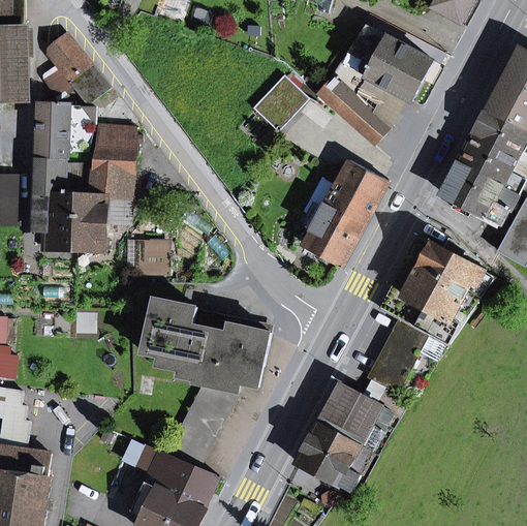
[(0,0),(0,96),(26,96),(25,56),(24,26),(23,26),(11,27),(11,0),(0,0)]
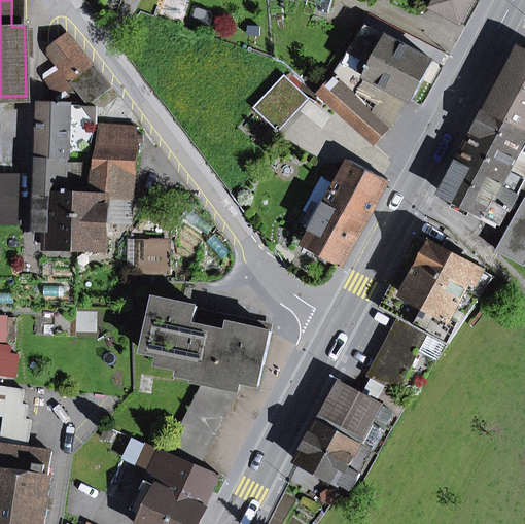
[(11,0),(11,27),(23,26),(24,0),(11,0)]
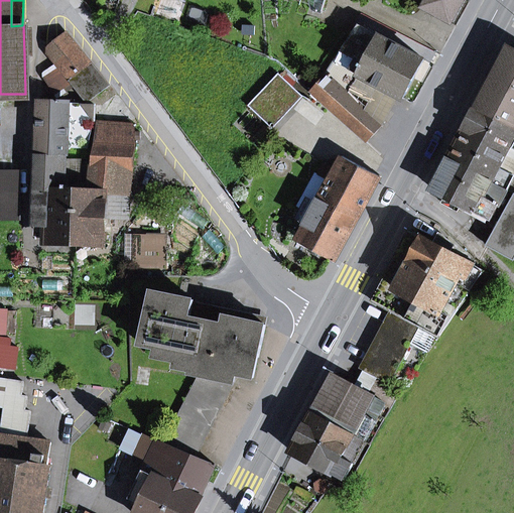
[(308,0),(310,8),(320,11),(323,0),(308,0)]
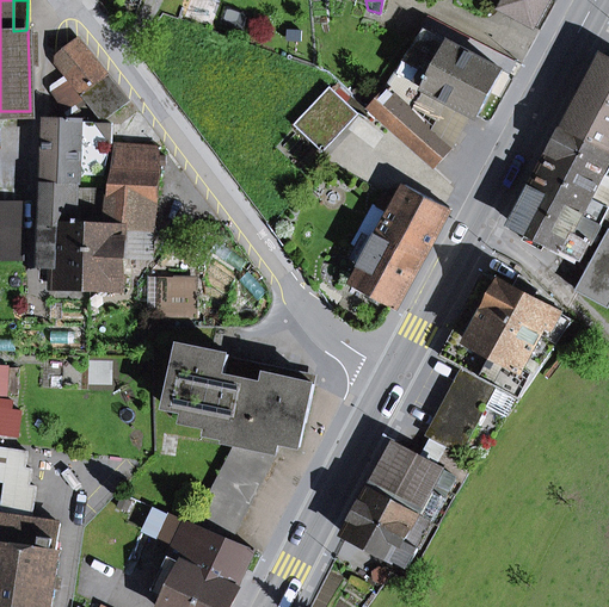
[(499,0),(497,5),(531,24),(543,0),(499,0)]
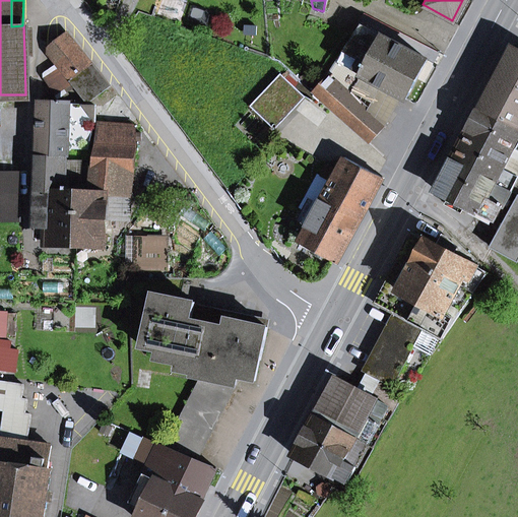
[(368,140),(384,124),(382,123),(349,93),(361,73),(401,94),(404,97),(426,57),(361,22),(327,74),(313,89),(368,140)]
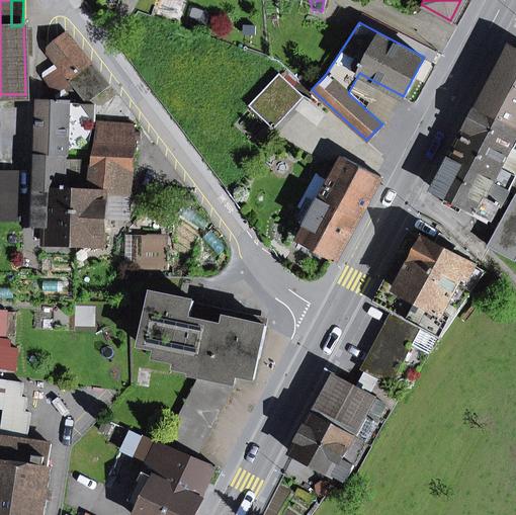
[(24,55),(32,55),(31,25),(23,25),(24,55)]
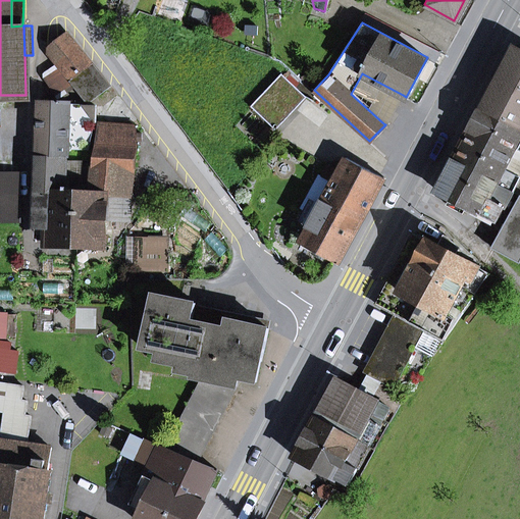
[(70,82),(86,101),(109,84),(65,31),(47,46),(47,50),(57,64),(70,82)]
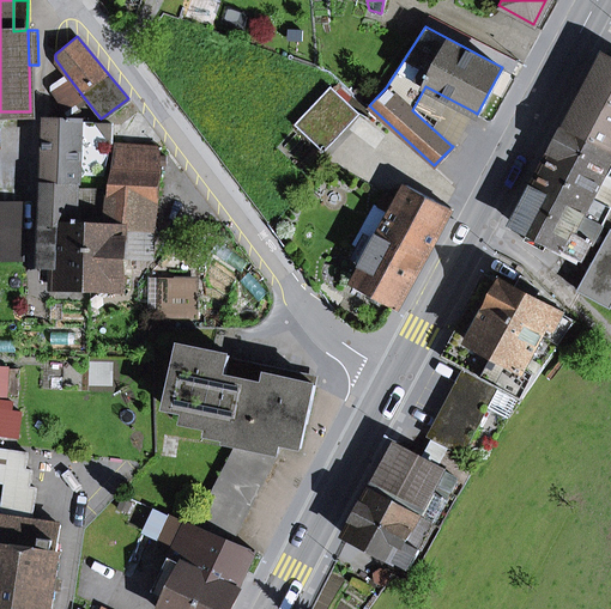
[(582,90),(610,104),(610,55),(603,50),(582,90)]
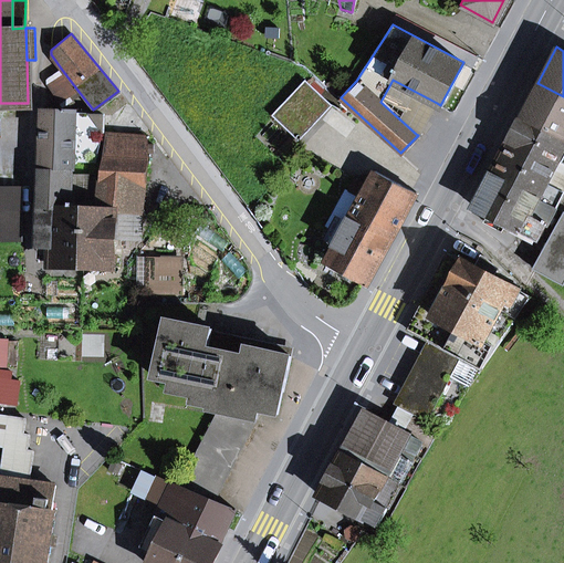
[(76,89),(62,70),(47,82),(61,101),(76,89)]
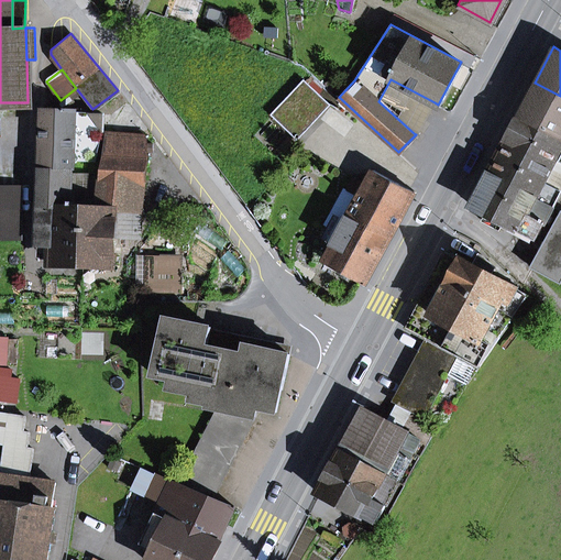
[(303,77),(268,112),(296,138),(330,102),(303,77)]
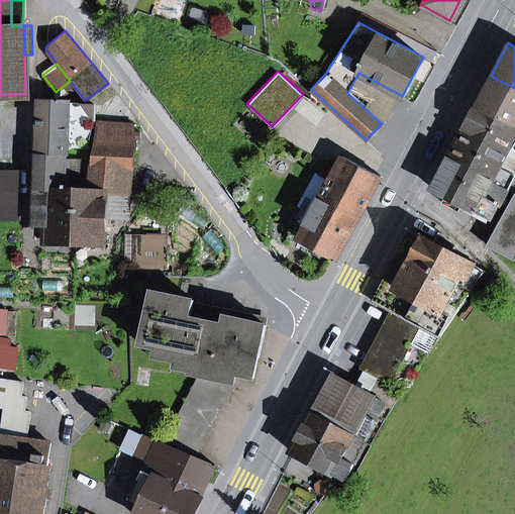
[(347,93),(380,122),(399,94),(358,73),(347,93)]
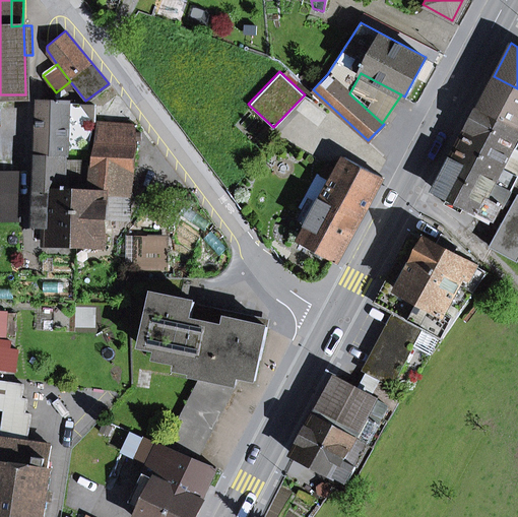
[(517,88),(494,76),(478,107),(517,128),(517,88)]
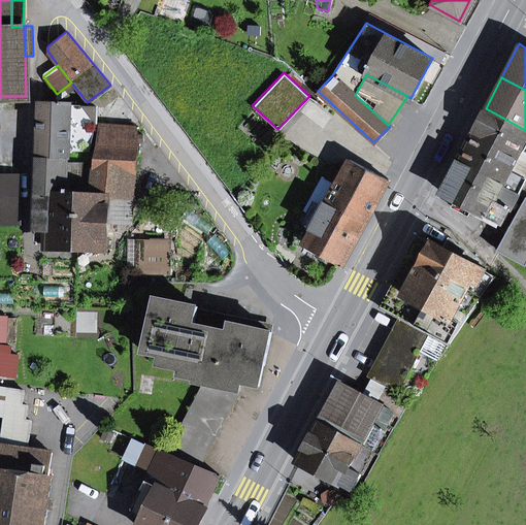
[(89,103),(39,101),(37,155),(65,155),(80,156),(89,103)]
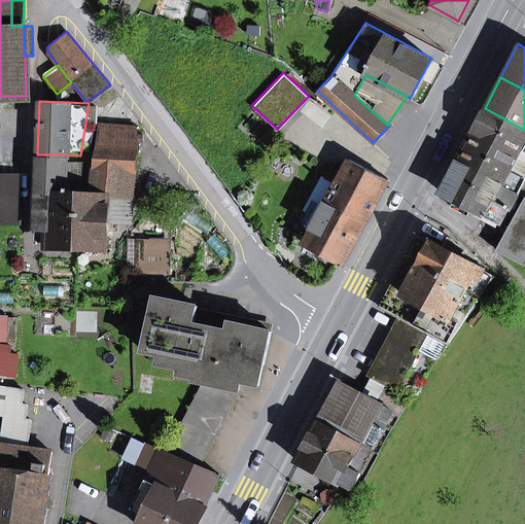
[(524,149),(524,130),(485,108),(474,130),(516,152),(518,146),(524,149)]
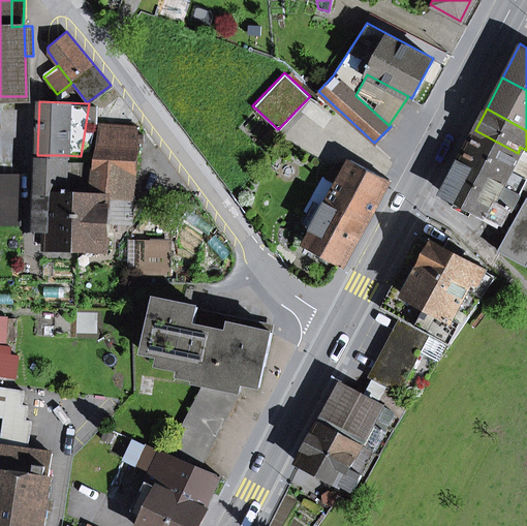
[(135,126),(98,123),(94,161),(93,166),(128,169),(134,171),(136,149),(135,126)]
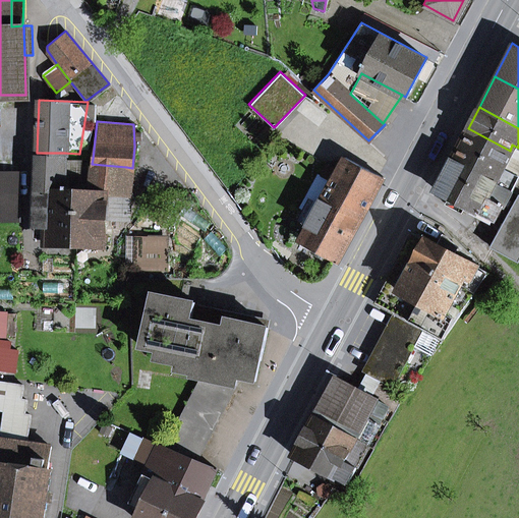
[(517,175),(501,166),(510,151),(468,128),(452,158),(510,188),(517,175)]
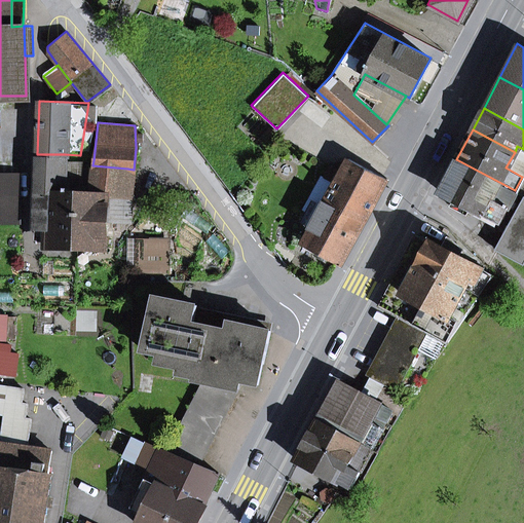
[(506,167),(522,177),(523,172),(523,149),(517,146),(515,152),(506,167)]
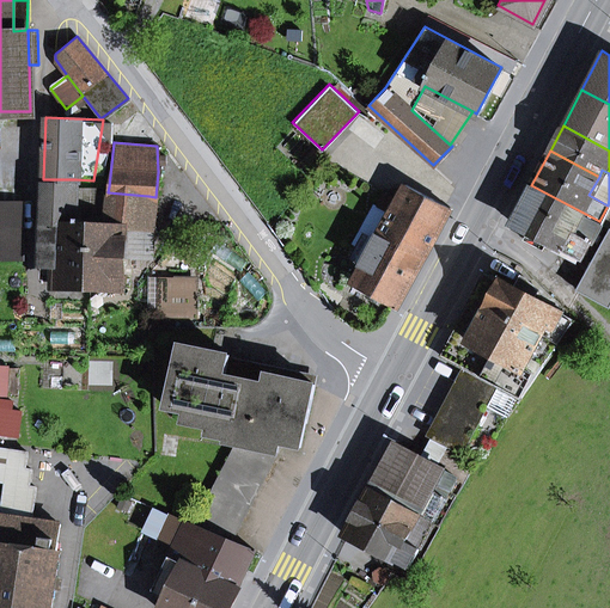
[(54,280),(54,283),(89,284),(92,186),(75,186),(75,179),(43,179),(41,264),(42,264),(55,265),(54,280)]
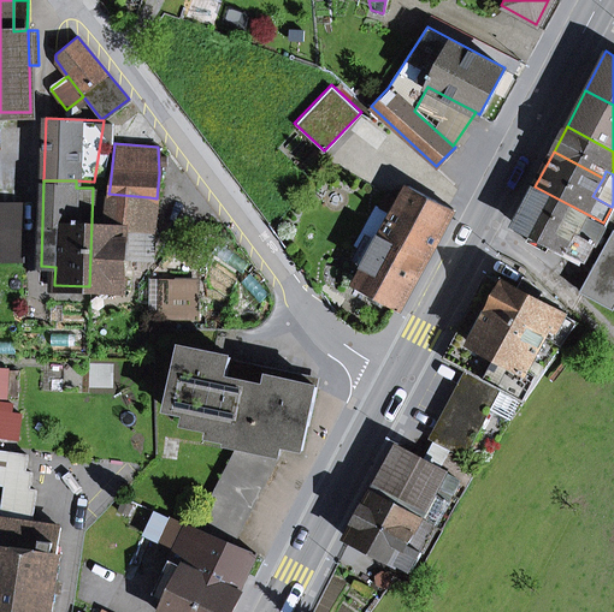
[(400,307),(453,208),(407,183),(377,238),(365,232),(356,248),(369,254),(353,281),(400,307)]
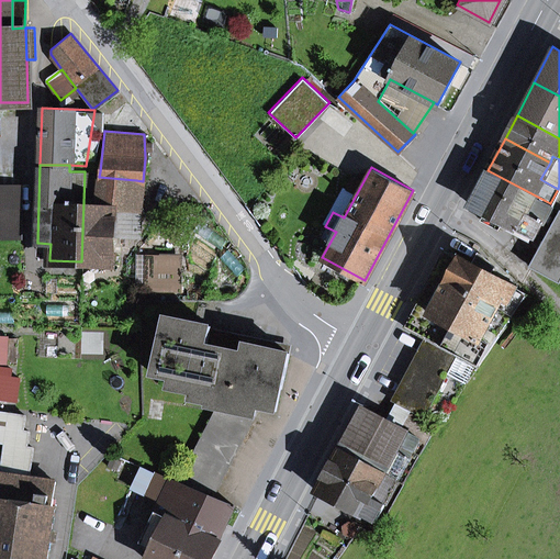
[(533,237),(551,204),(550,203),(488,170),(470,204),(483,211),(480,217),(497,226),(501,220),(533,237)]
